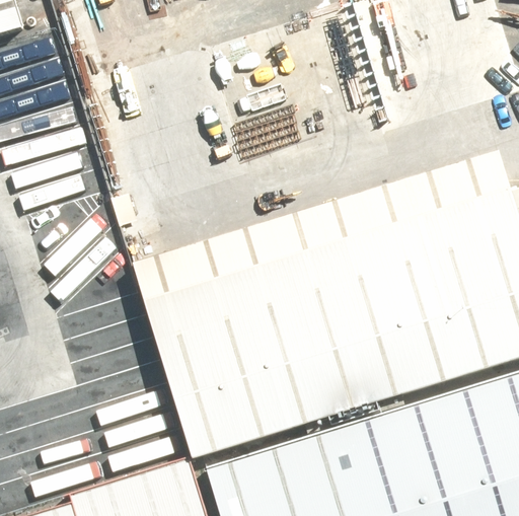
[(0,0),(0,35),(15,31),(6,0),(0,0)]
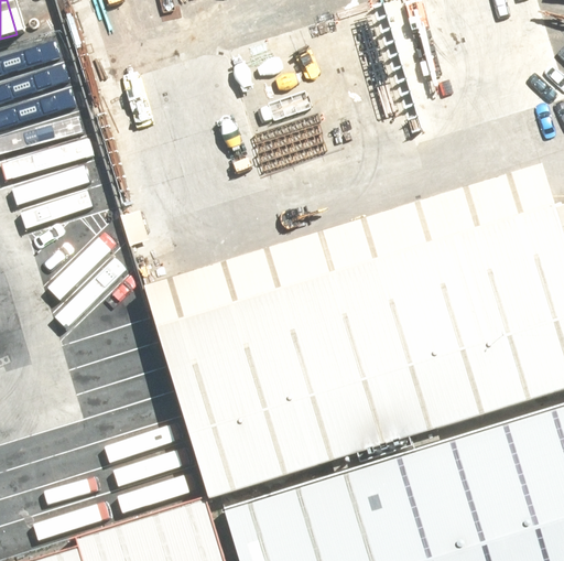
[(541,162),(143,288),(208,498),(563,386),(563,207),(556,209),(541,162)]
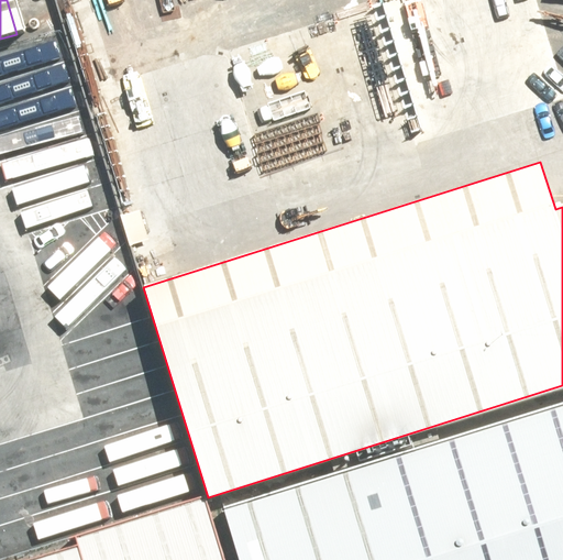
[(562,559),(562,406),(223,511),(238,559),(562,559)]
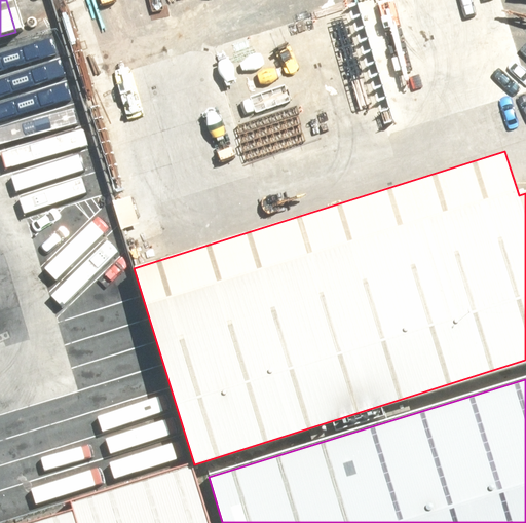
[(208,522),(197,487),(190,465),(70,502),(73,511),(76,522),(208,522)]
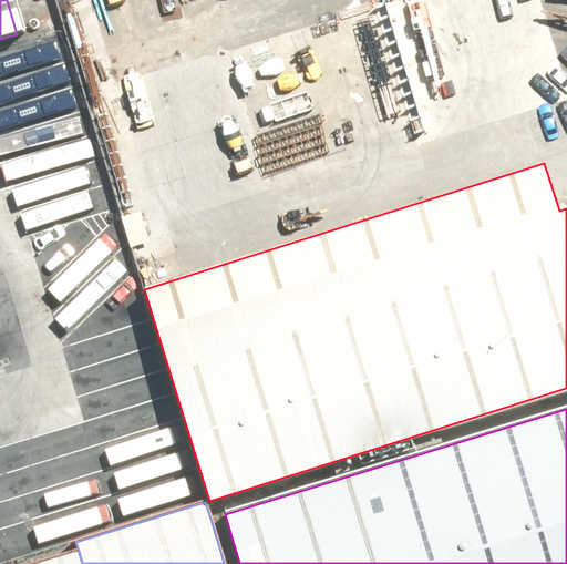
[(82,563),(79,551),(35,563),(82,563)]
